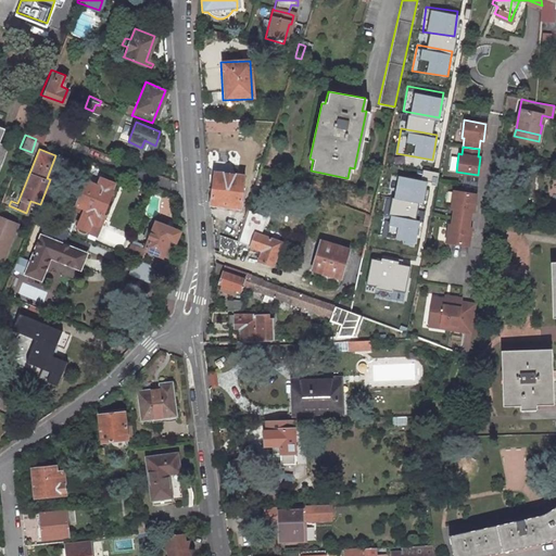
[(88,159),(78,154),(72,169),(83,174),(88,159)]
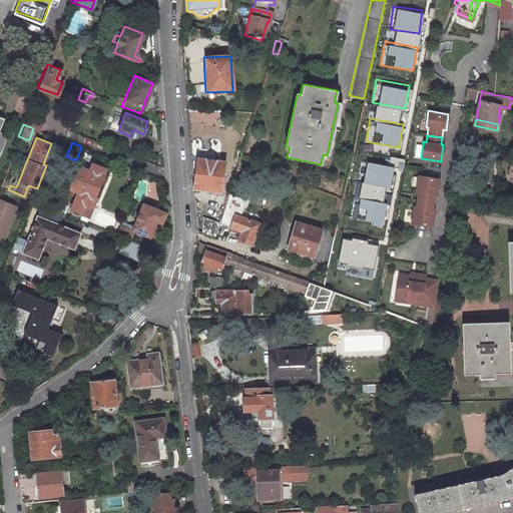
[(224,161),(197,157),(193,186),(220,191),(224,161)]
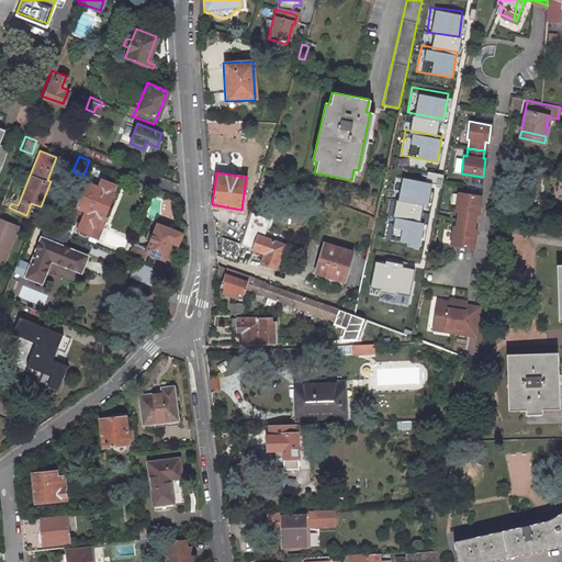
[(430,179),(395,172),(390,199),(426,204),(430,179)]
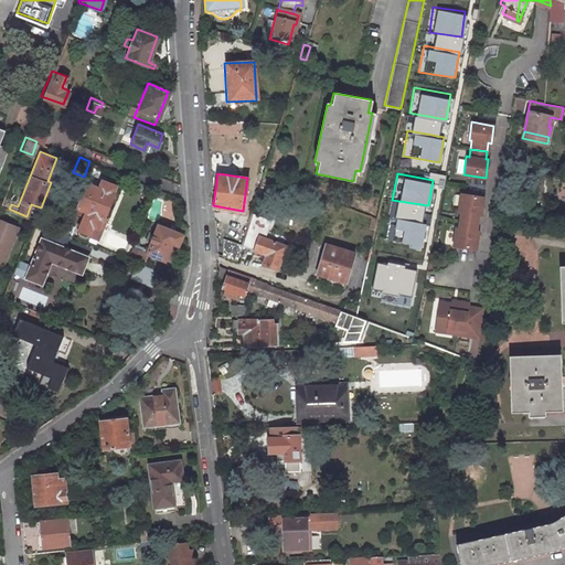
[(100,181),(98,187),(87,182),(84,184),(76,206),(77,206),(75,211),(84,214),(78,226),(78,228),(77,231),(77,232),(78,233),(84,235),(87,234),(92,224),(97,227),(102,216),(103,217),(113,192),(112,192),(114,187),(112,183),(103,180),(100,181)]
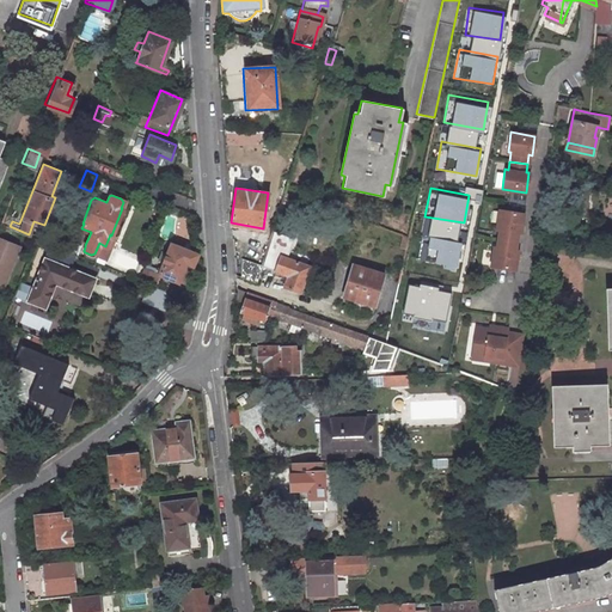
[(164,201),(161,207),(173,212),(176,206),(164,201)]
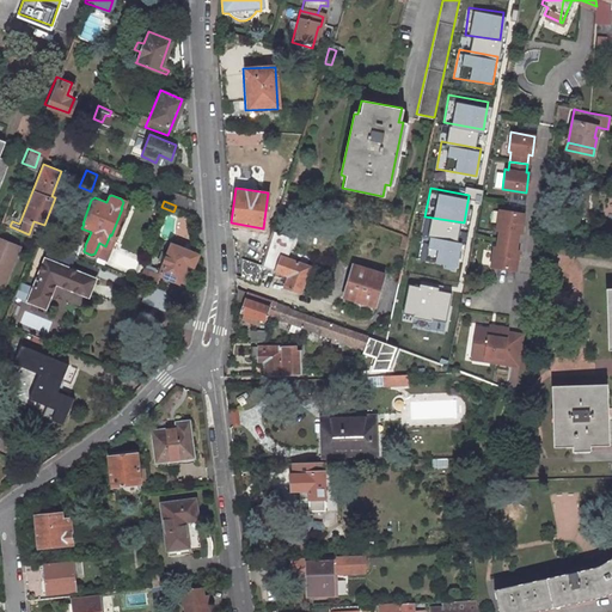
[(522,213),(499,209),(495,228),(499,230),(497,238),(515,240),(516,232),(520,232),(522,213)]
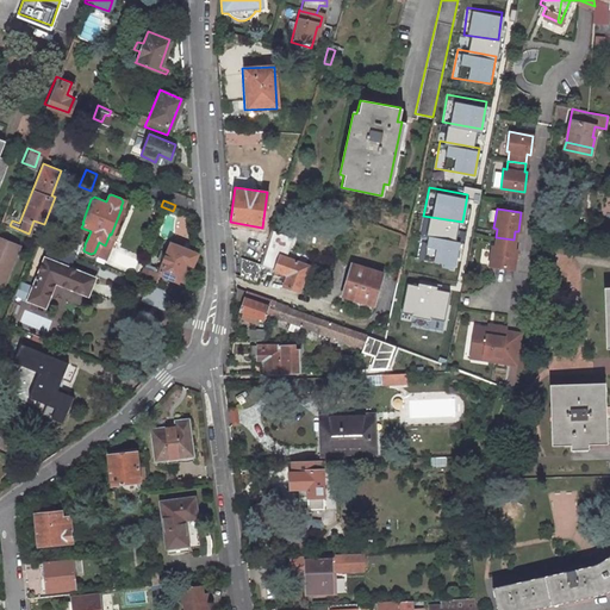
[(460,237),(421,230),(416,257),(454,265),(460,237)]
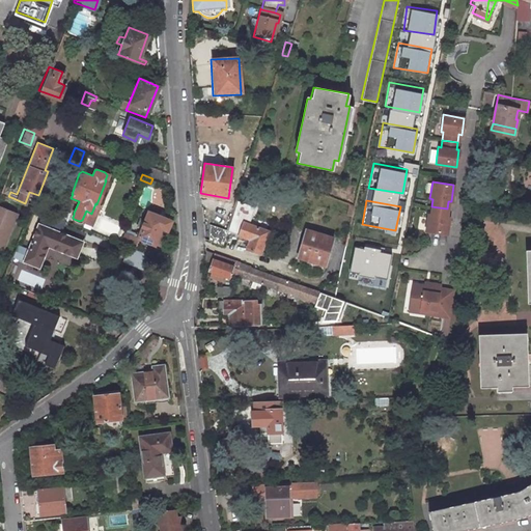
[(234,203),(226,202),(222,223),(227,225),(234,203)]
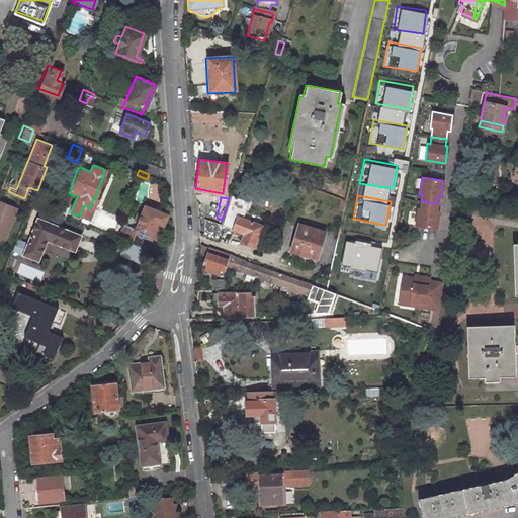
[(89,218),(95,199),(94,199),(93,198),(89,208),(84,205),(80,214),(89,218)]
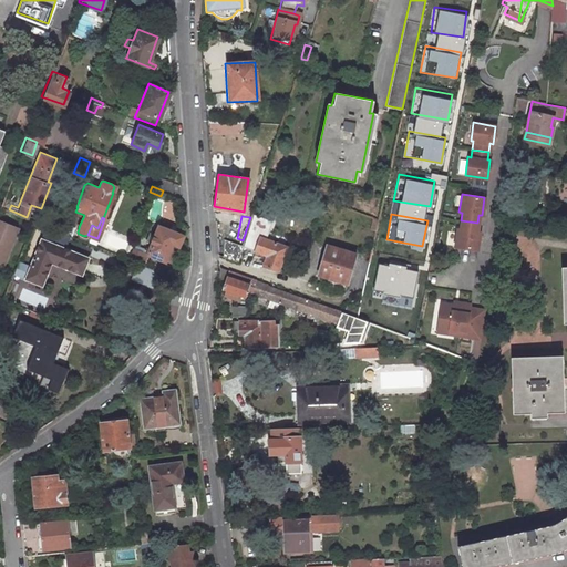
[(17,227),(0,219),(0,263),(1,264),(17,227)]
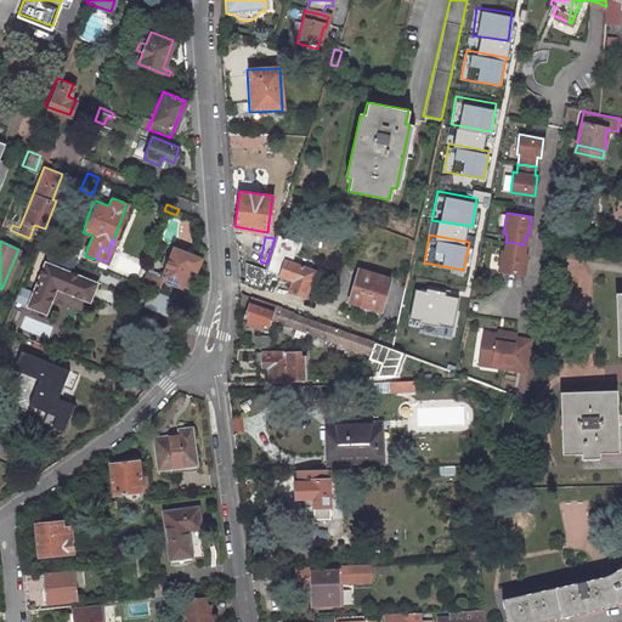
[(524,244),(505,242),(503,250),(501,250),(497,270),(522,273),(525,254),(522,254),(524,244)]
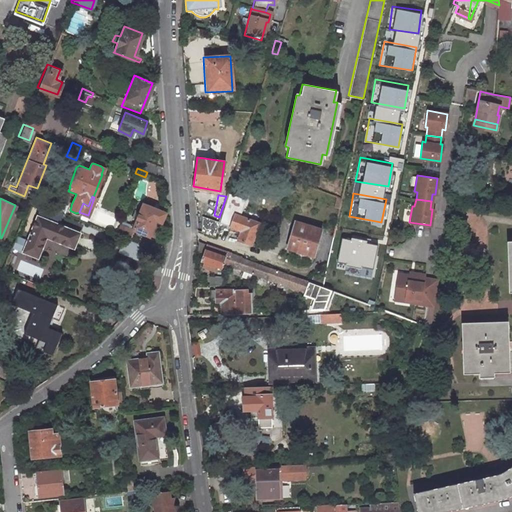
[(163,211),(142,203),(132,228),(154,236),(163,211)]
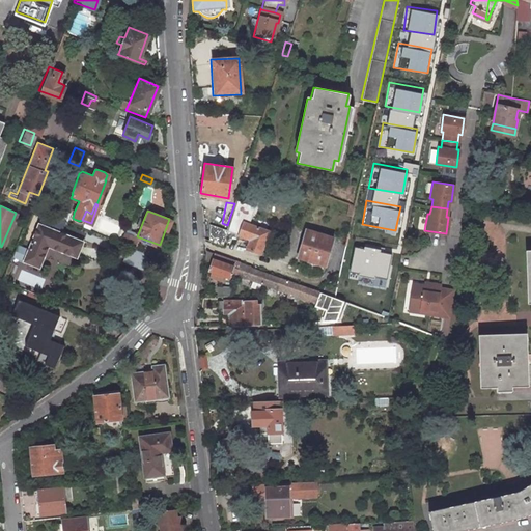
[(83,239),(39,221),(28,247),(23,258),(39,264),(48,244),(76,255),(83,239)]
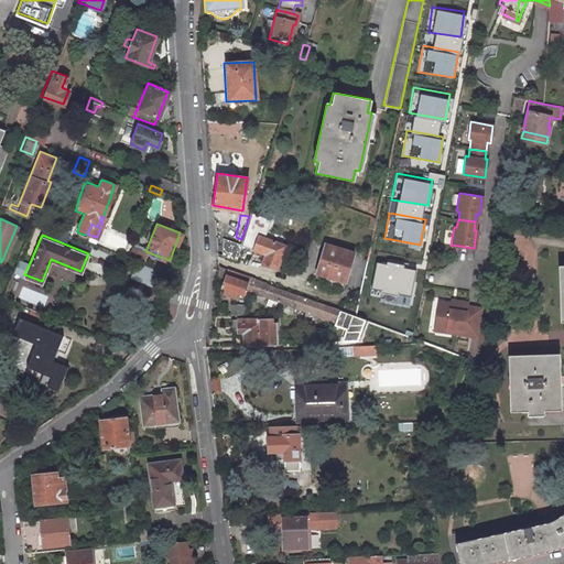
[(275,269),(283,246),(258,236),(253,250),(262,253),(264,255),(261,264),(275,269)]
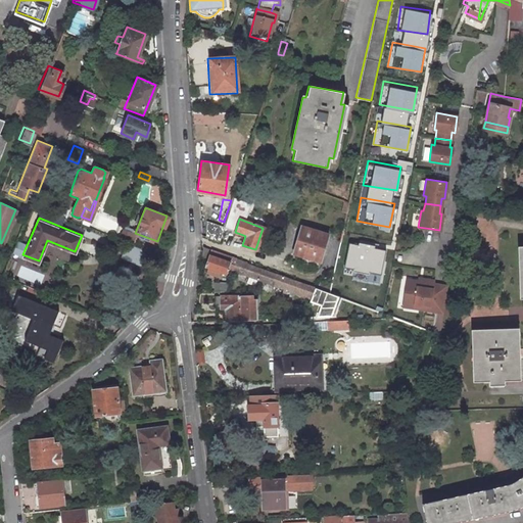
[(221,232),(205,223),(205,238),(218,242),(220,236),(221,232)]
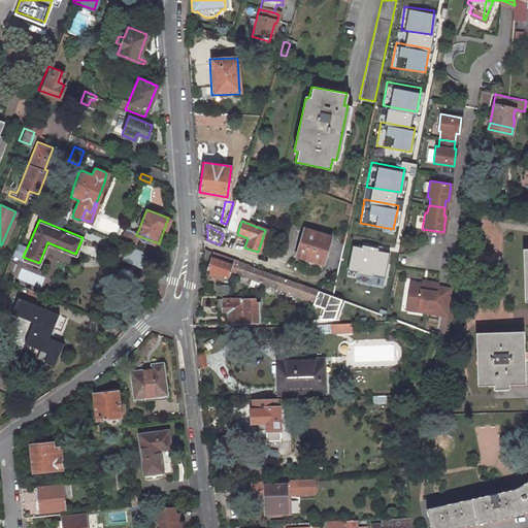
[(330,236),(304,228),(296,256),(323,264),(330,236)]
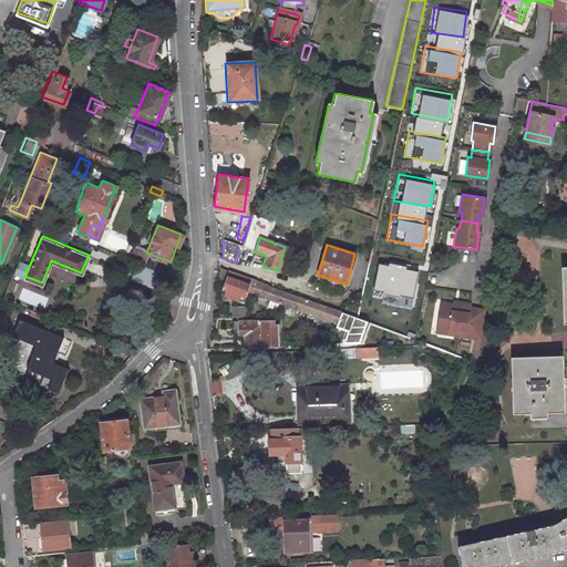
[(144,253),(130,246),(126,258),(140,264),(144,253)]
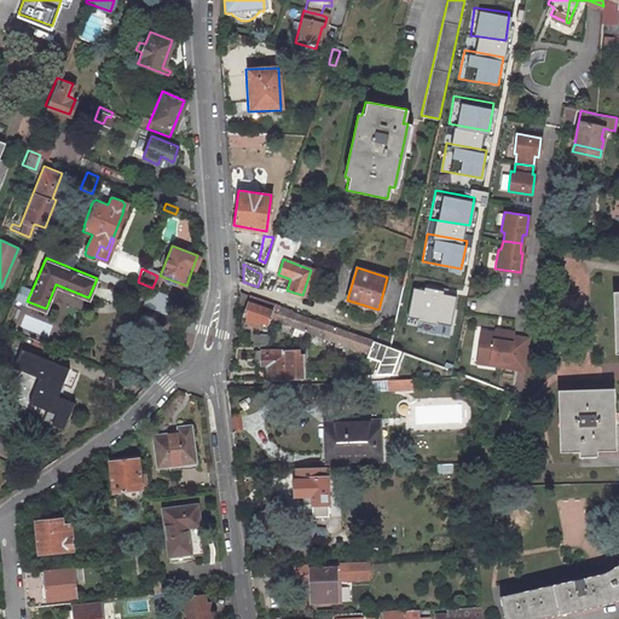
[(33,288),(18,282),(13,295),(27,301),(33,288)]
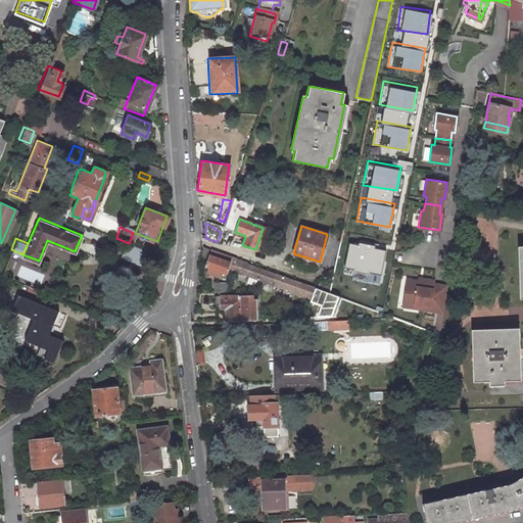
[(388,248),(348,240),(343,266),(384,273),(388,248)]
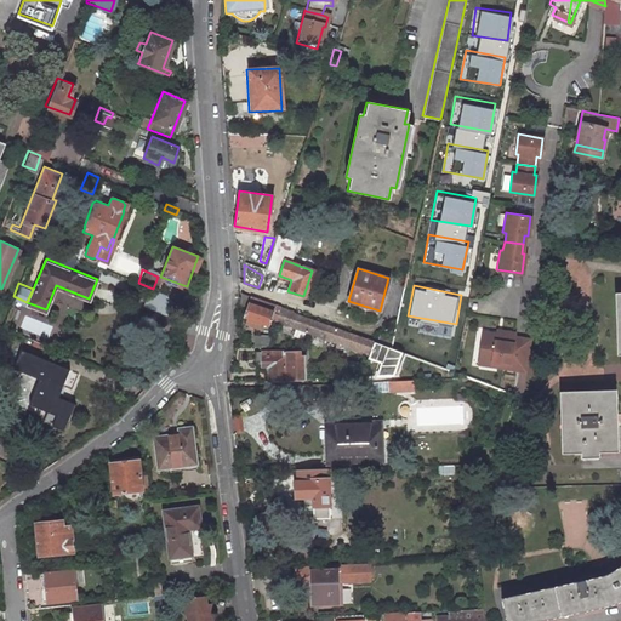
[(260,322),(267,325),(269,320),(274,306),(251,297),(244,317),(246,317),(260,322)]
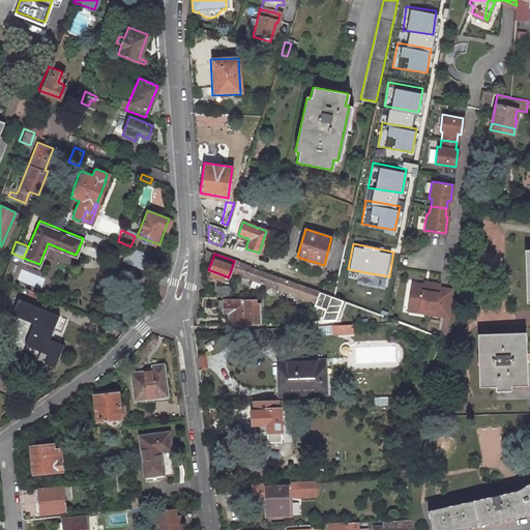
[(234,261),(230,273),(235,274),(235,273),(239,262),(234,261)]
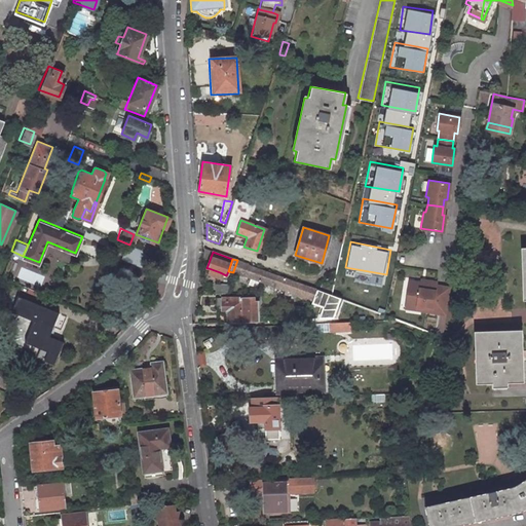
[(237,260),(233,271),(266,284),(270,272),(265,270),(237,260)]
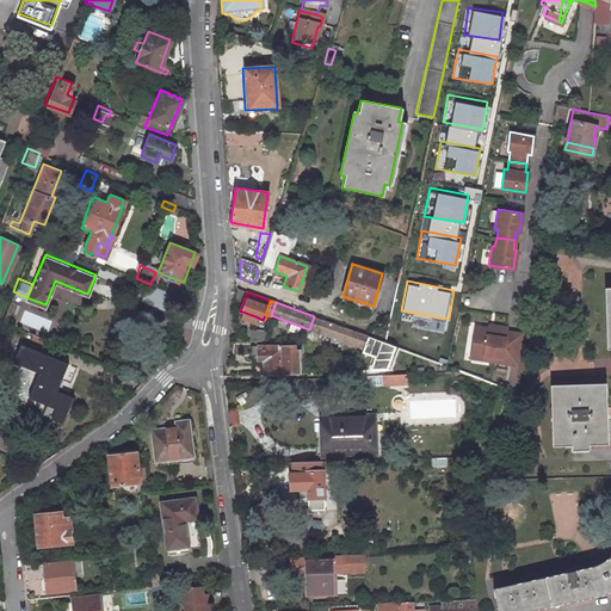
[(255,316),(242,312),(240,318),(253,323),(255,316)]
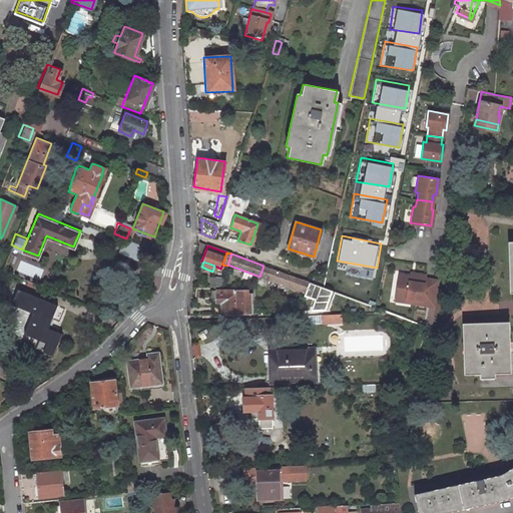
[(260,277),(276,282),(275,287),(281,289),(282,284),(282,283),(285,273),(264,266),(260,277)]
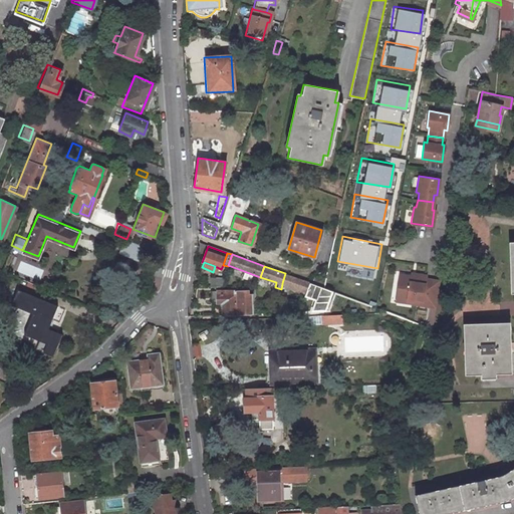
[(354,267),(352,276),(375,281),(377,271),(354,267)]
